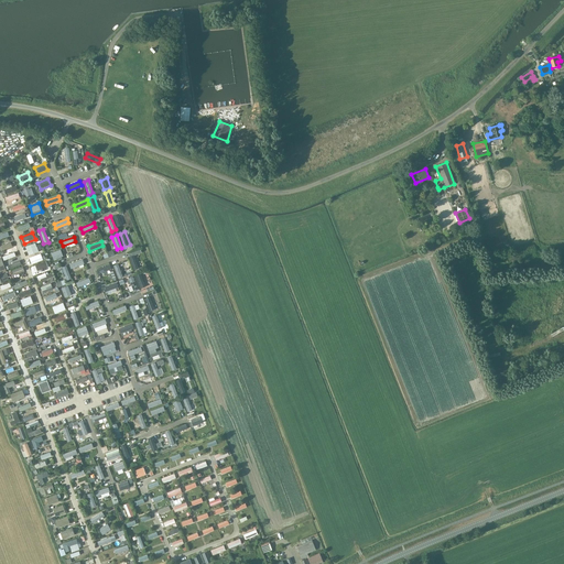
[(25,247),(29,255),(39,251),(35,242),(25,247)]
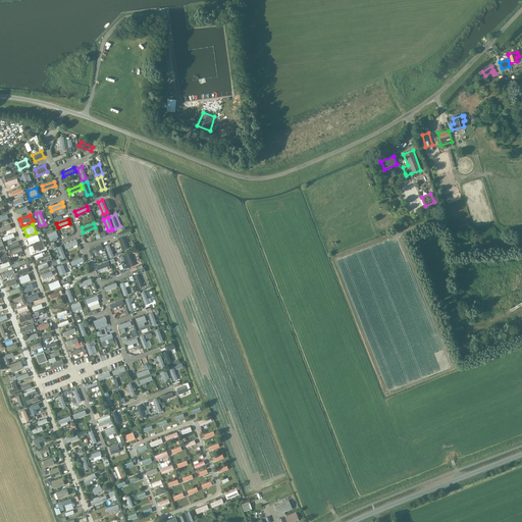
[(47,235),(49,241),(58,237),(56,230),(47,235)]
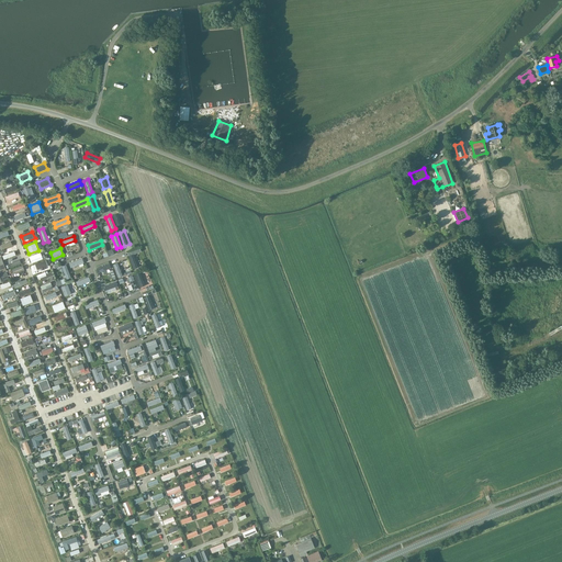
[(29,257),(32,263),(43,259),(41,253),(29,257)]
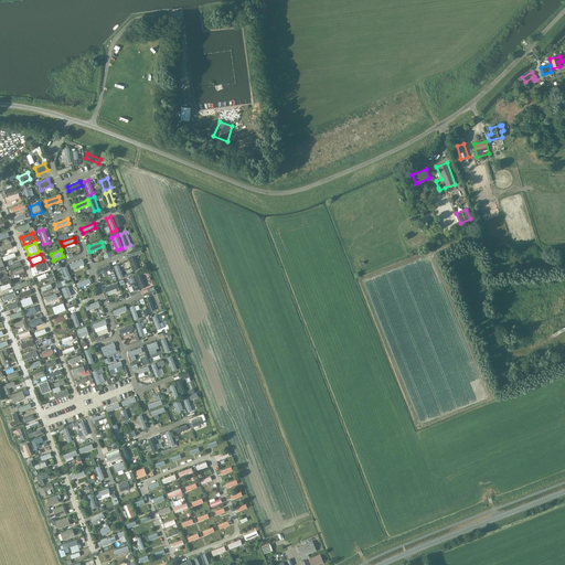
[(129,257),(135,270),(139,268),(134,255),(129,257)]
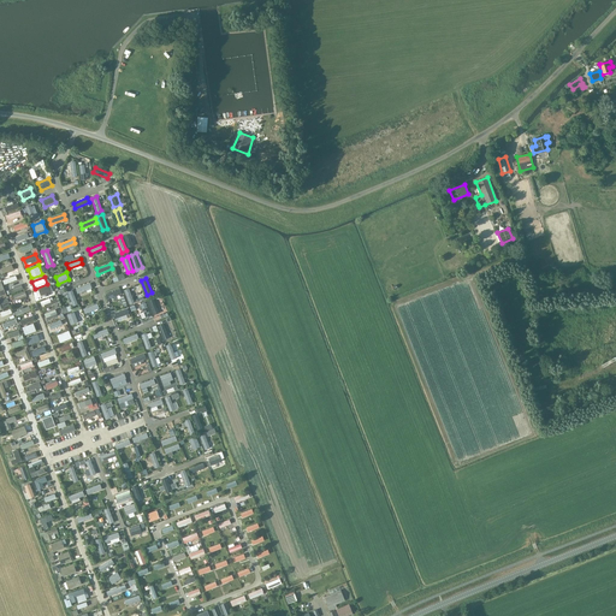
[(76,289),(77,294),(92,289),(90,283),(76,289)]
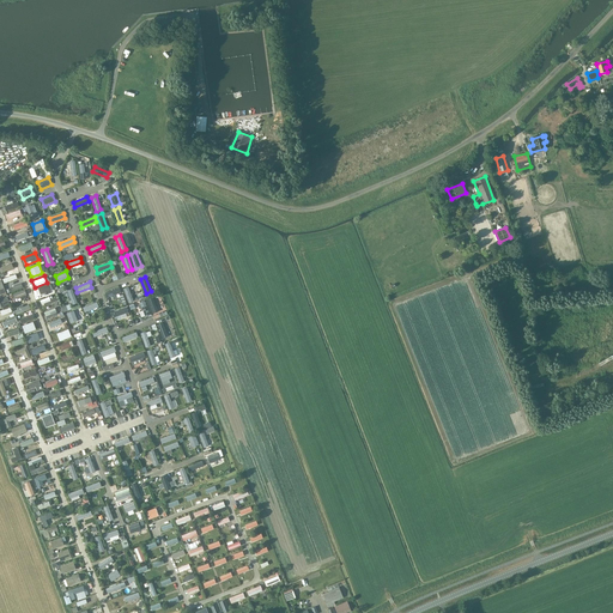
[(38,289),(40,295),(52,290),(49,284),(38,289)]
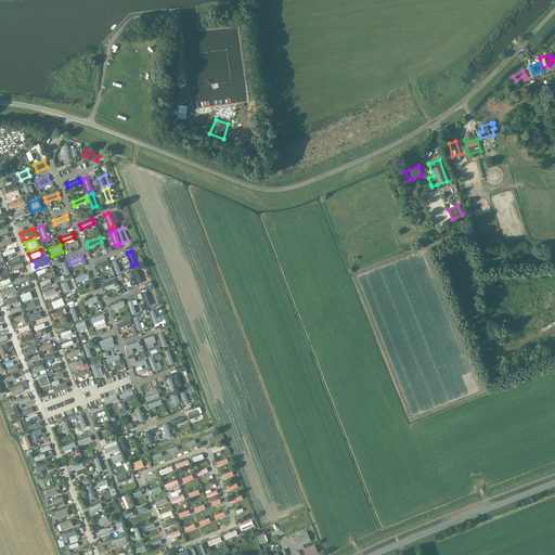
[(112,261),(116,273),(120,272),(116,259),(112,261)]
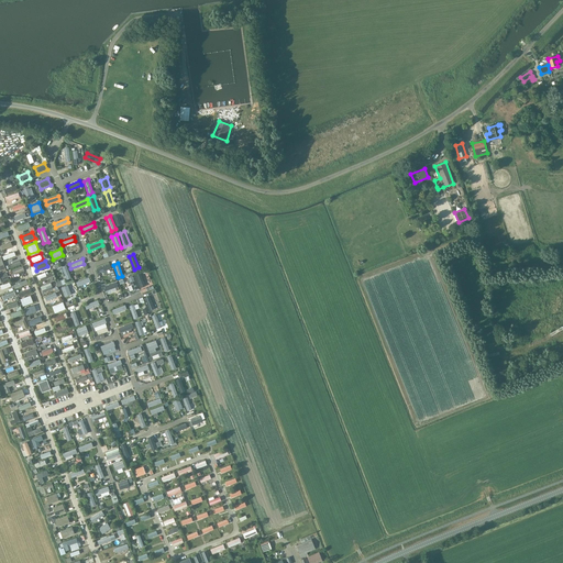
[(97,268),(98,274),(111,268),(110,264),(97,268)]
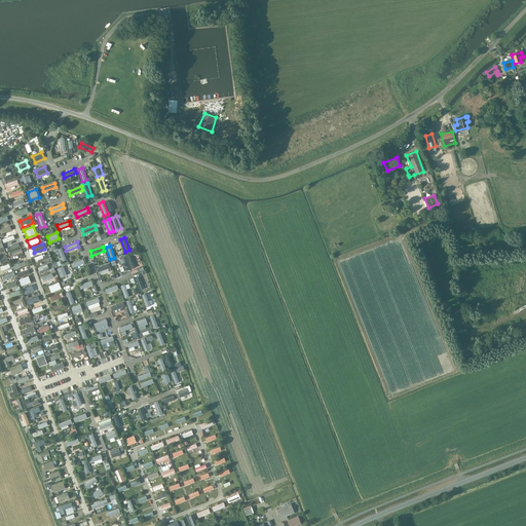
[(58,249),(62,261),(66,260),(62,248),(58,249)]
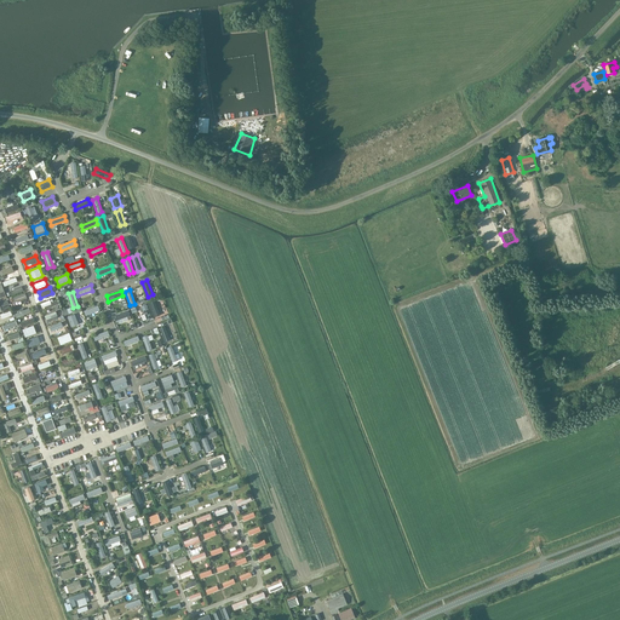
[(149,303),(154,316),(160,315),(154,300),(149,303)]
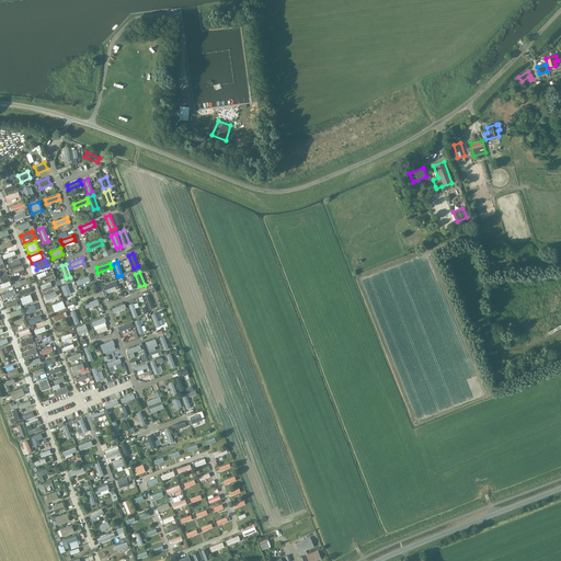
[(127,276),(133,289),(137,288),(132,275),(127,276)]
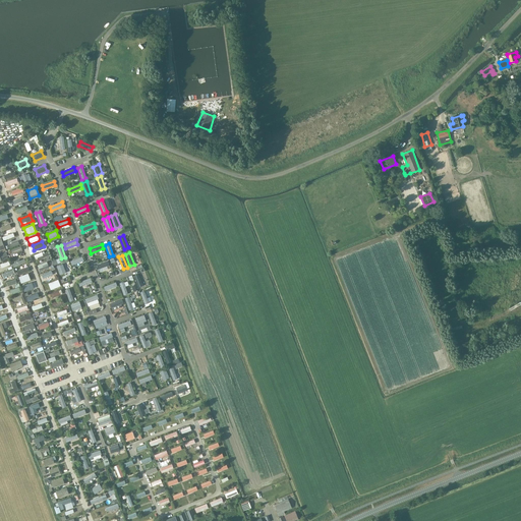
[(70,261),(72,265),(83,261),(82,256),(70,261)]
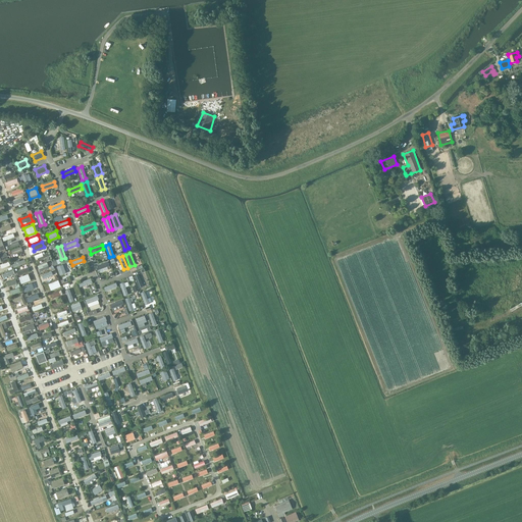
[(12,264),(14,267),(27,263),(24,259),(12,264)]
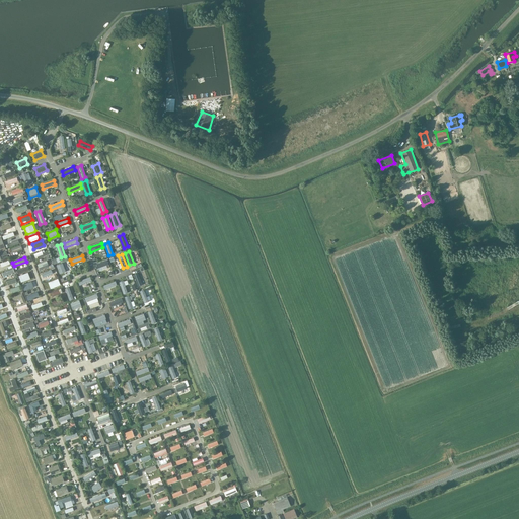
[(95,265),(97,269),(108,265),(107,261),(95,265)]
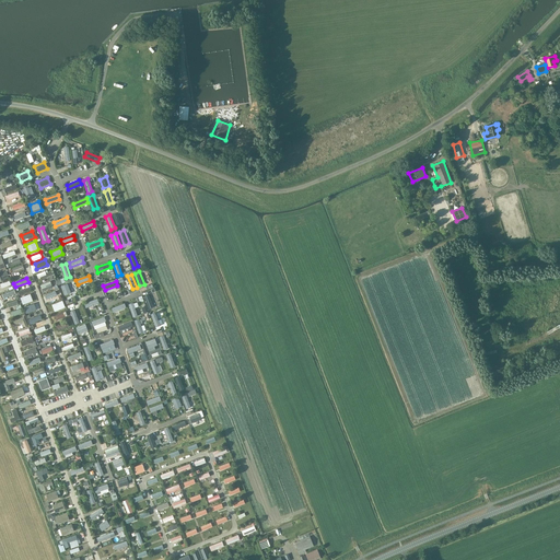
[(60,286),(63,295),(71,293),(68,283),(60,286)]
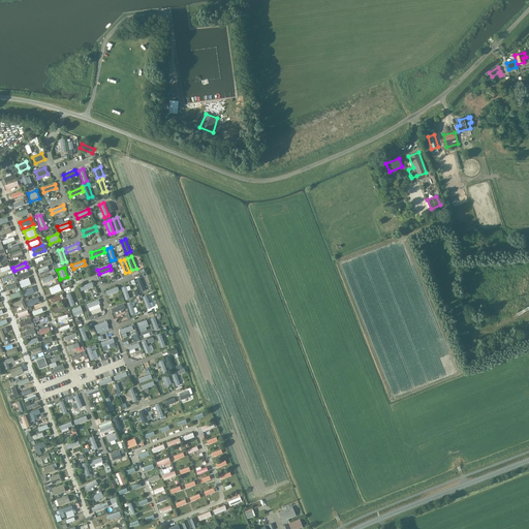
[(19,281),(22,287),(31,284),(28,277),(19,281)]
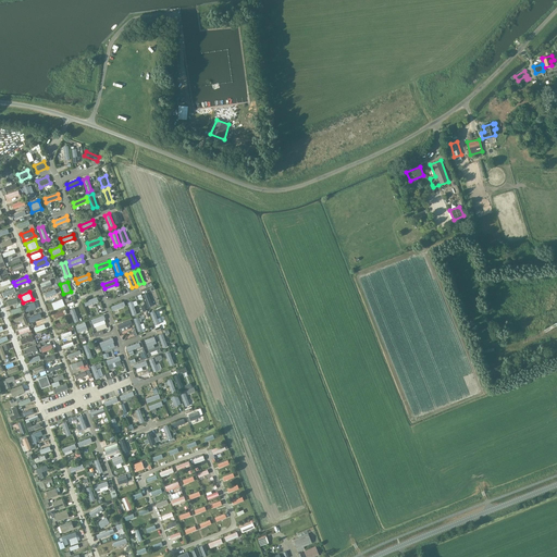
[(141,295),(147,308),(151,306),(147,293),(141,295)]
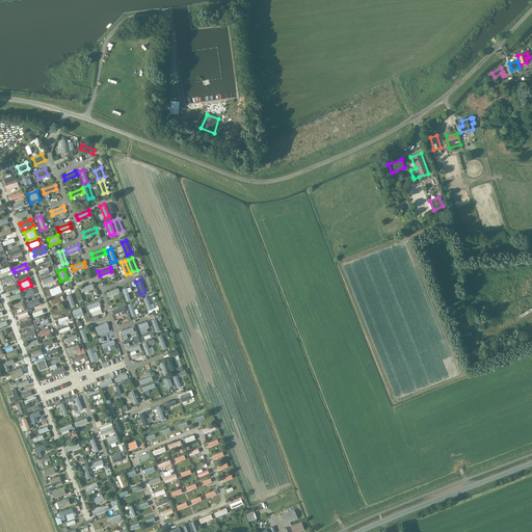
[(80,288),(82,292),(94,288),(92,284),(80,288)]
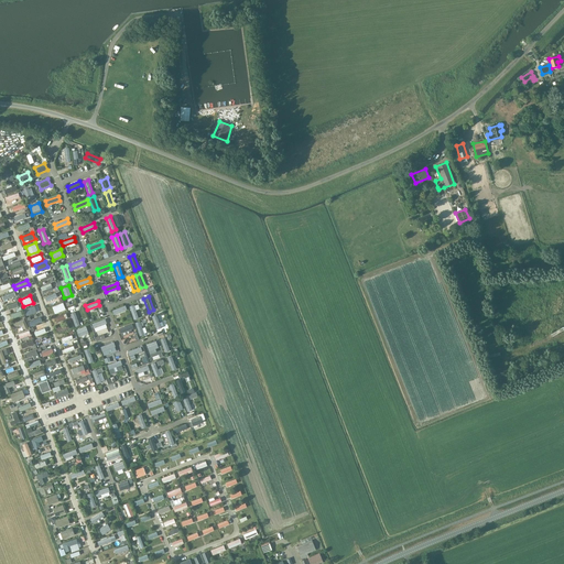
[(23,310),(26,316),(36,312),(33,305),(23,310)]
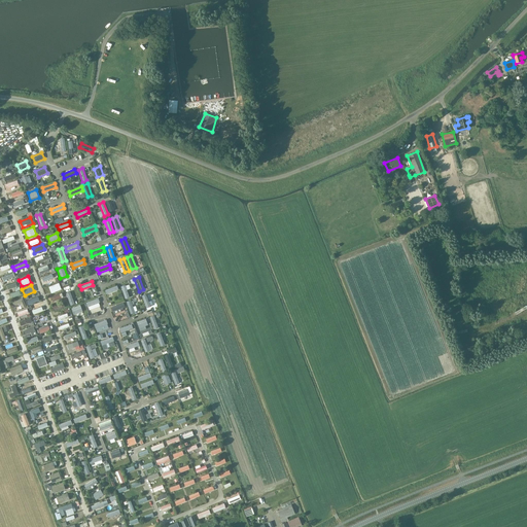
[(104,290),(106,294),(118,289),(116,285),(104,290)]
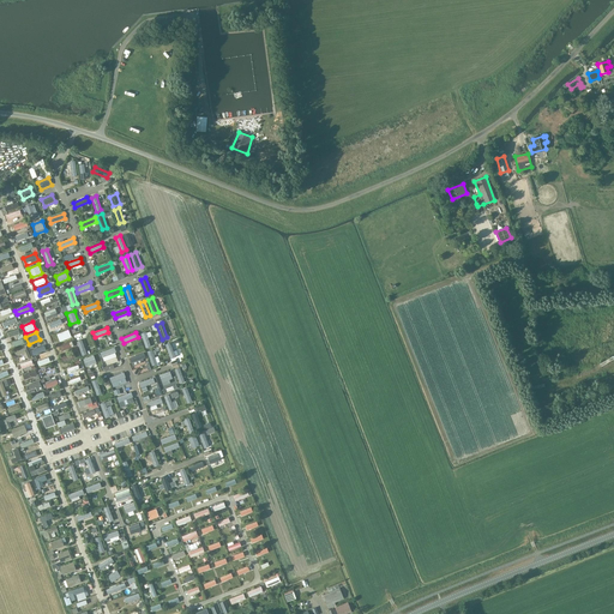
[(140,333),(146,348),(151,345),(146,332),(140,333)]
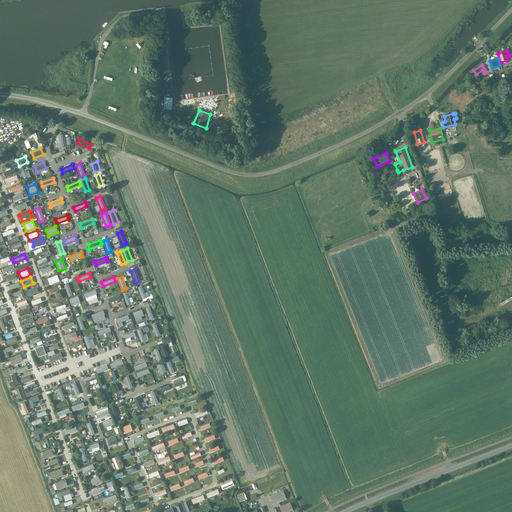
[(64,285),(69,297),(73,295),(69,283),(64,285)]
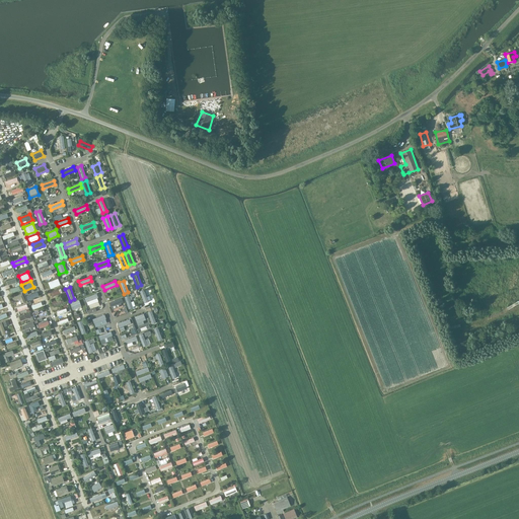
[(139,291),(144,303),(148,301),(144,289),(139,291)]
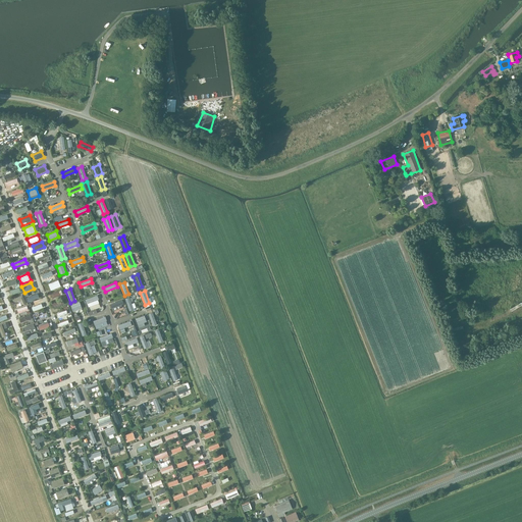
[(11,300),(13,303),(20,301),(21,305),(27,303),(23,295),(11,300)]
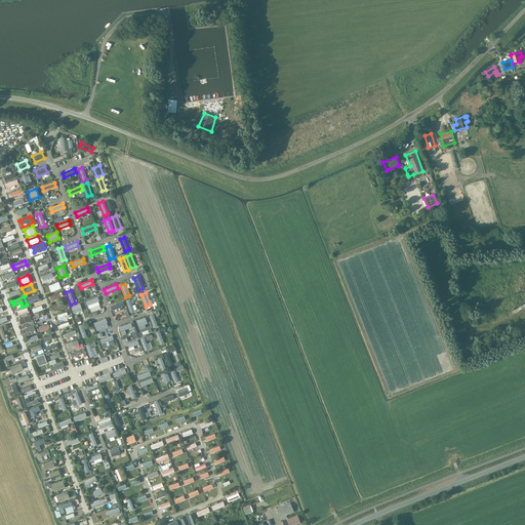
[(86,301),(87,306),(99,301),(97,297),(86,301)]
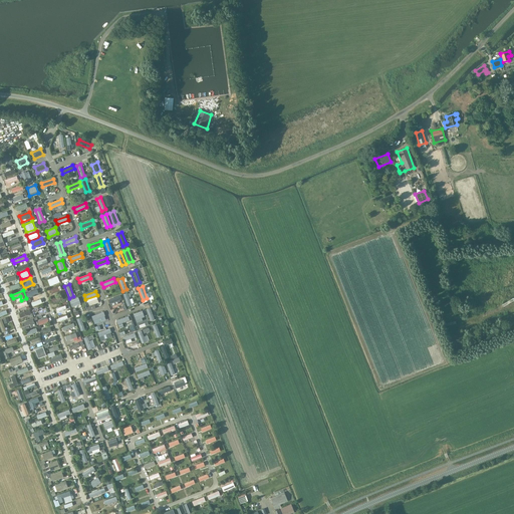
[(122,294),(127,306),(132,304),(126,293),(122,294)]
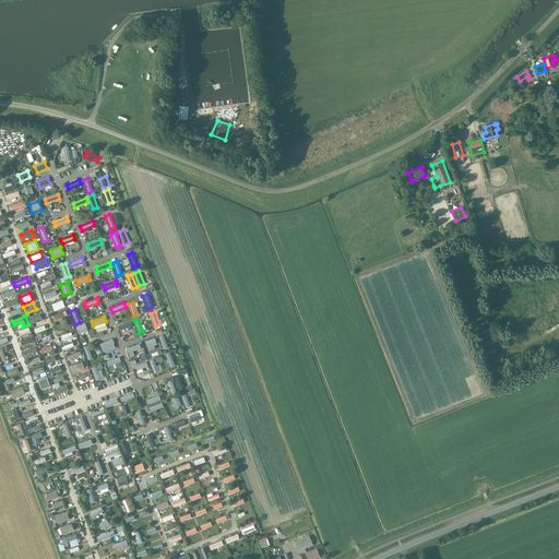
[(118,325),(119,330),(132,325),(130,321),(118,325)]
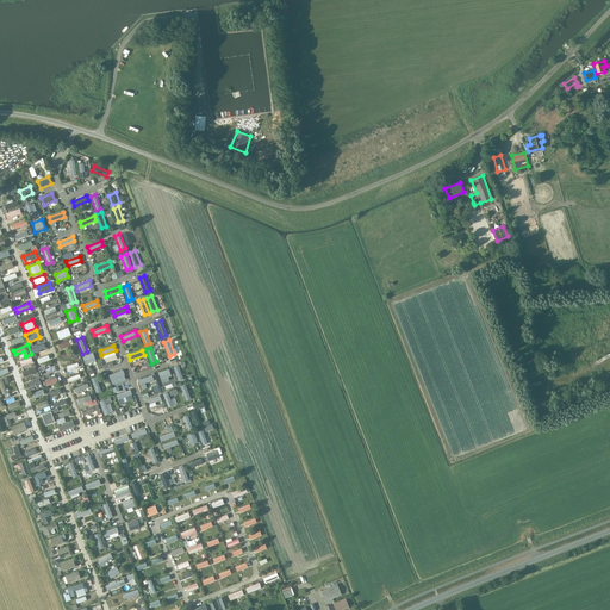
[(173,367),(178,381),(184,379),(178,365),(173,367)]
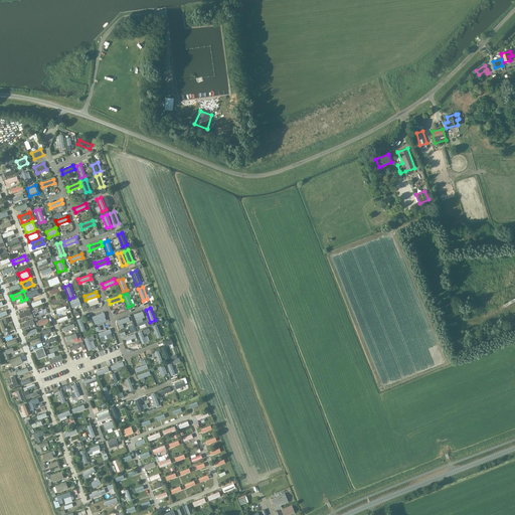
[(134,314),(137,323),(143,321),(142,318),(145,317),(143,311),(134,314)]
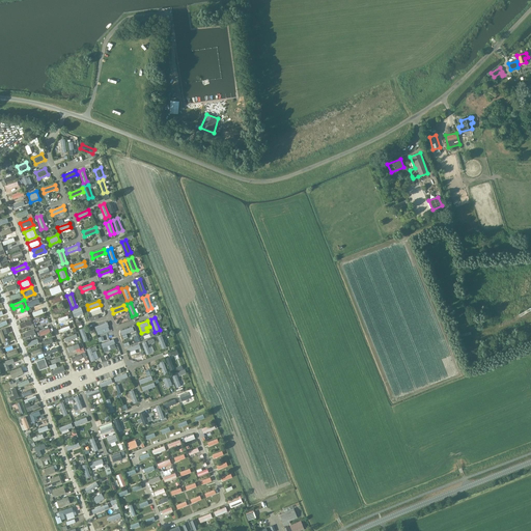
[(94,327),(96,331),(108,327),(107,322),(94,327)]
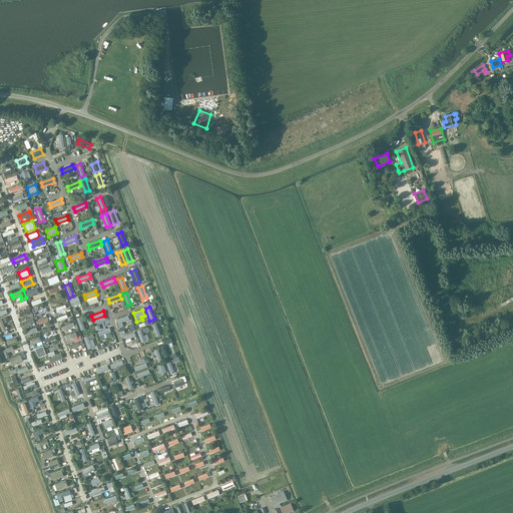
[(116,320),(117,324),(129,320),(128,316),(116,320)]
